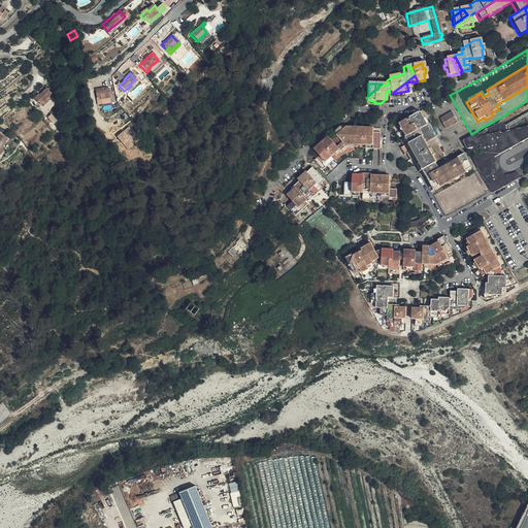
[(34,99),(40,104),(43,101),(44,101),(45,100),(48,103),(55,97),(46,89),(41,94),(39,96),(38,95),(34,99)]
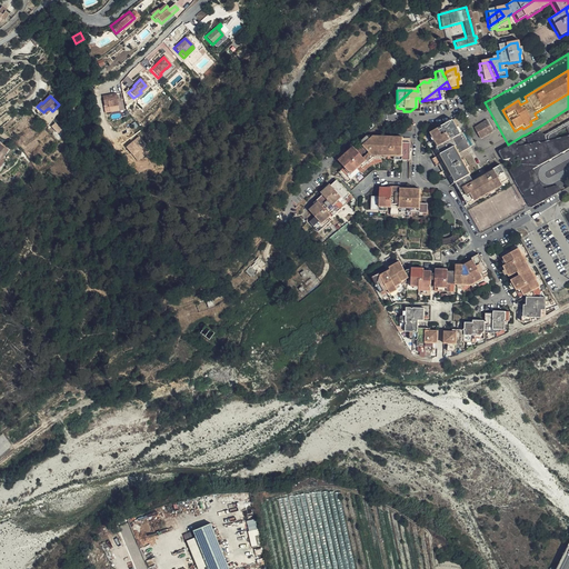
[(108,109),(110,109),(117,106),(116,96),(101,98),(103,108),(108,107),(108,109)]
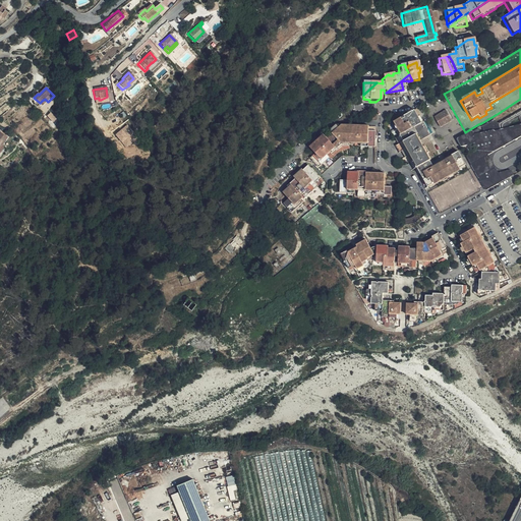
[(491,121),(490,121),(482,125),(491,143),(496,152),(520,136),(520,110),(512,116),(495,125),(493,122),(491,121)]
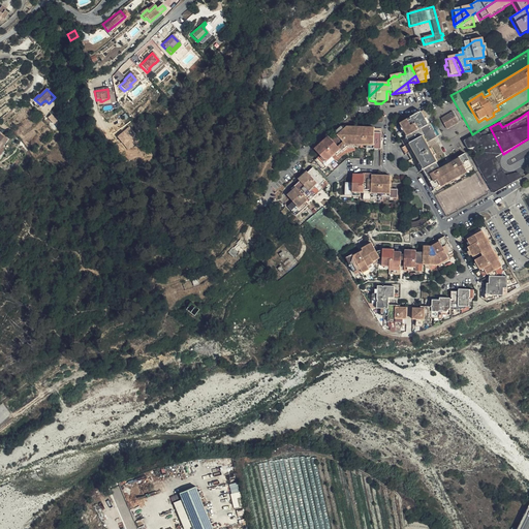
[(450,113),(439,120),(444,129),(457,123),(450,113)]
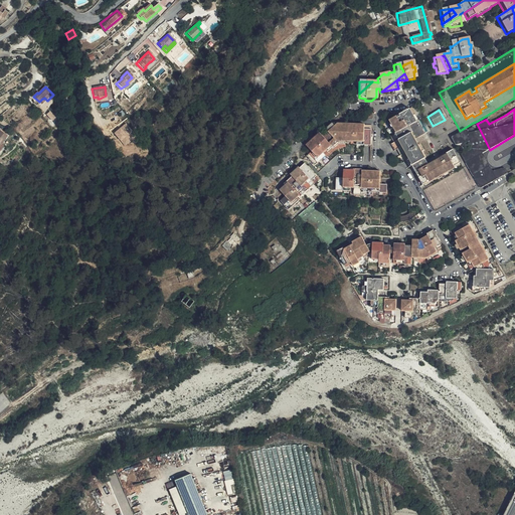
[(411,117),(407,111),(387,122),(391,129),(394,134),(391,136),(389,138),(392,144),(391,145),(395,152),(396,151),(413,141),(424,135),(413,116),(411,117)]
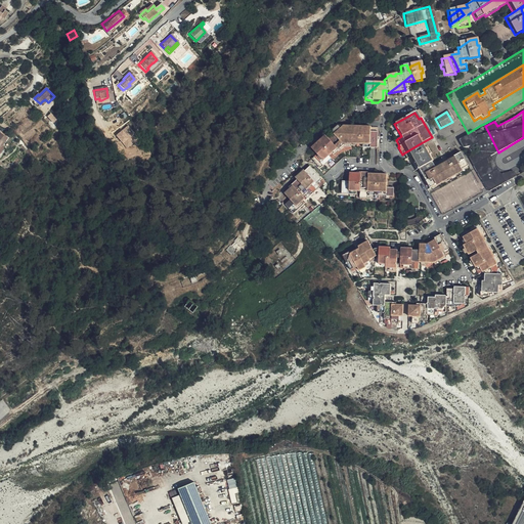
[(56,124),(59,122),(53,115),(50,118),(56,124)]
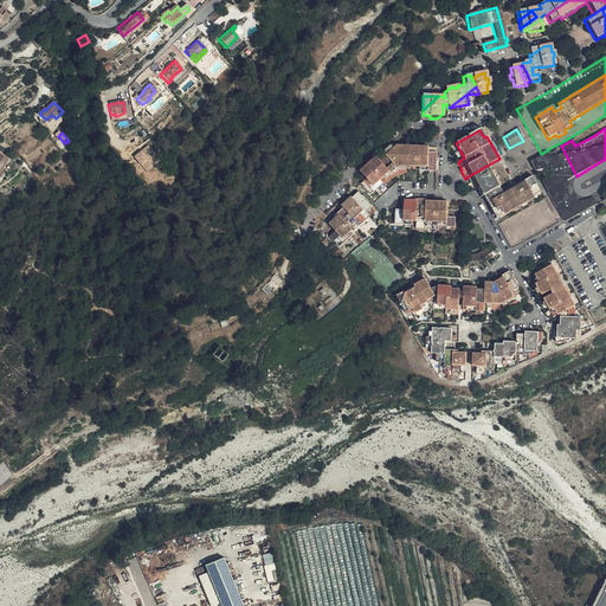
[(135,154),(146,171),(160,161),(150,144),(135,154)]
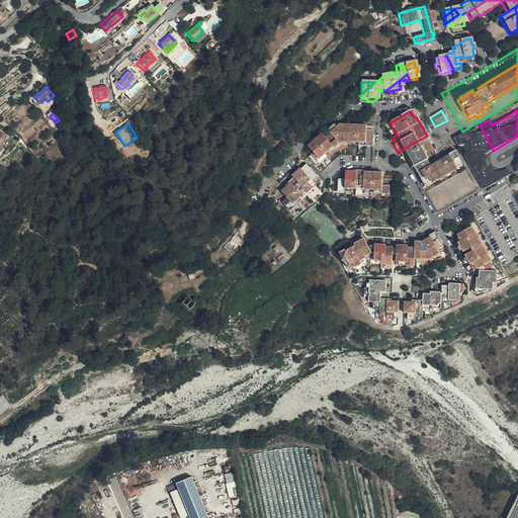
[(489,143),(480,124),(479,125),(479,126),(478,127),(480,132),(485,143),(490,153),(493,151),(489,143)]
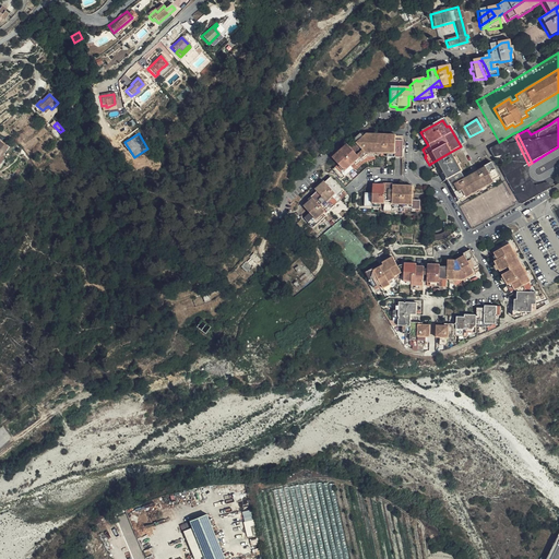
[(373,159),(375,156),(375,137),(361,137),(360,137),(359,137),(353,142),(354,144),(348,150),(361,164),(366,159),(373,159)]
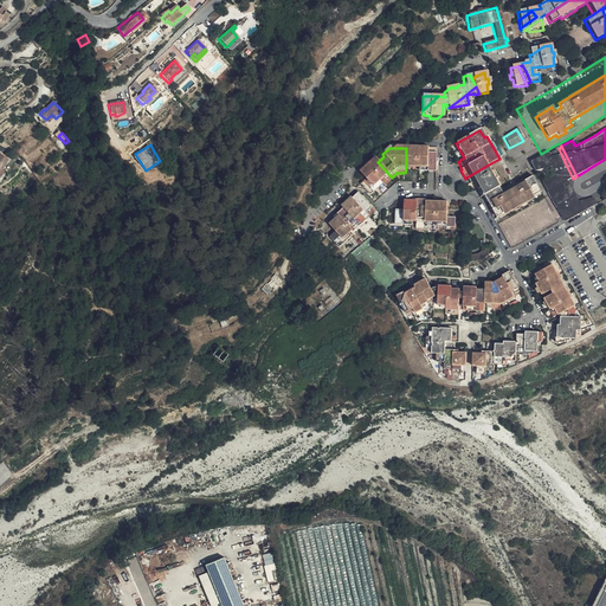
[(406,148),(406,169),(418,169),(418,173),(434,174),(436,155),(427,154),(427,149),(406,148)]
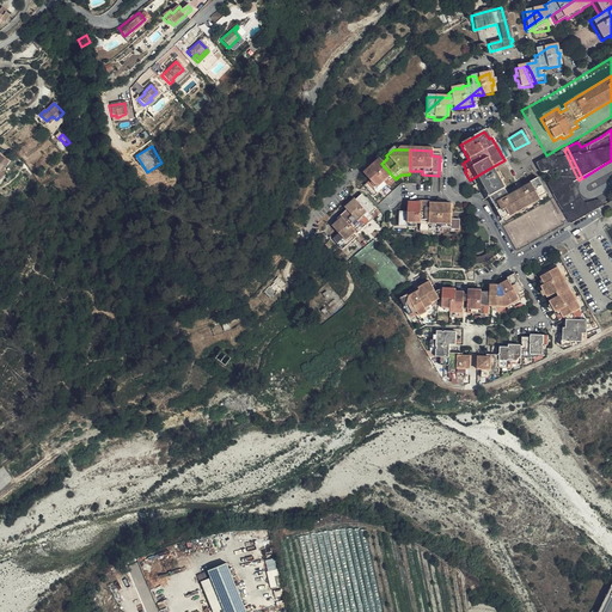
[(0,182),(0,183),(7,173),(5,171),(13,161),(5,154),(0,160),(0,182)]
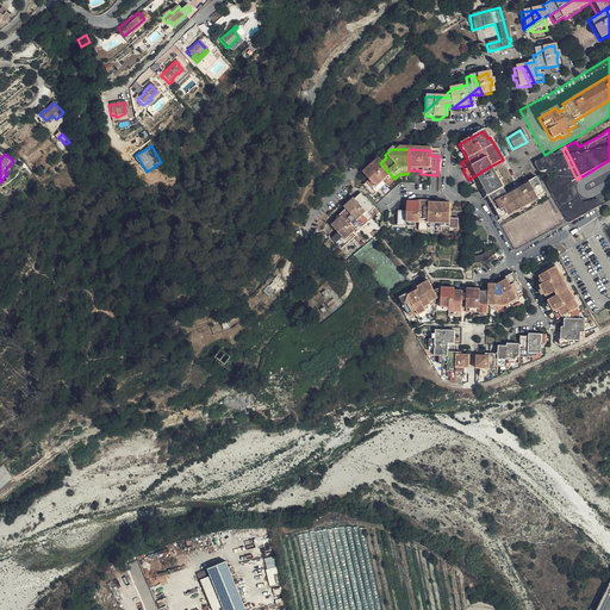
[(534,166),(536,172),(552,159),(552,156),(552,155),(551,155),(549,155),(534,163),(534,165),(534,166)]
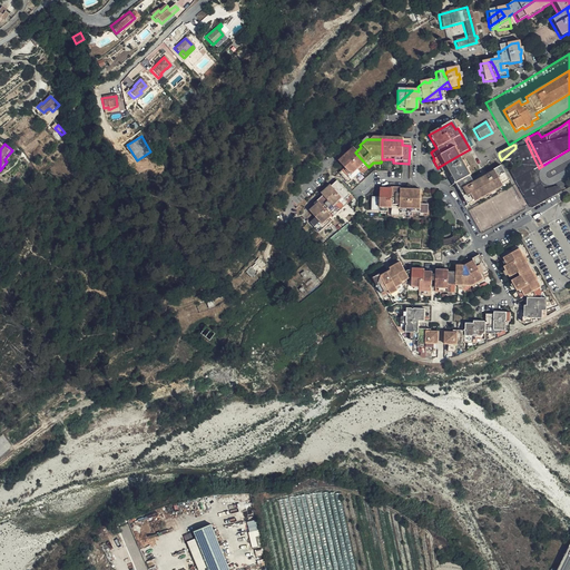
[(537,196),(537,195),(530,173),(532,173),(539,168),(533,157),(528,145),(517,148),(516,148),(501,160),(502,161),(503,163),(519,158),(520,166),(512,170),(511,172),(511,173),(510,174),(510,175),(523,198),(526,199),(527,199),(533,197),(536,197),(537,196)]
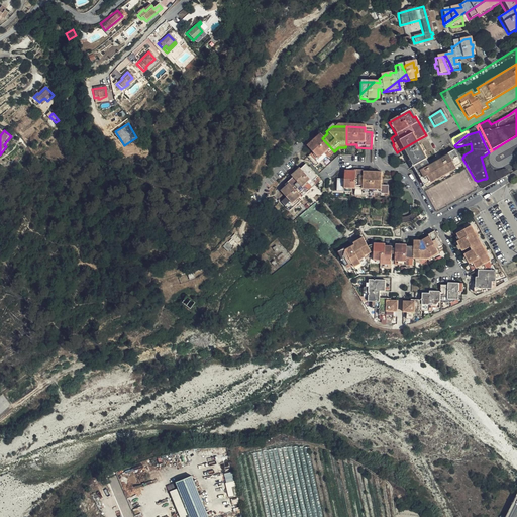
[(329,157),(334,151),(322,138),(320,135),(307,148),(312,154),(307,160),(316,169),(326,159),(324,157),(327,153),(329,157)]
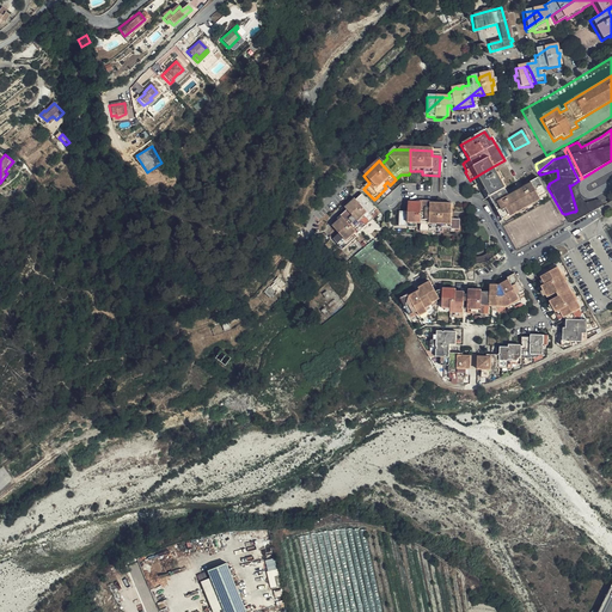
[(494,171),(491,167),(471,179),(472,183),(494,171)]
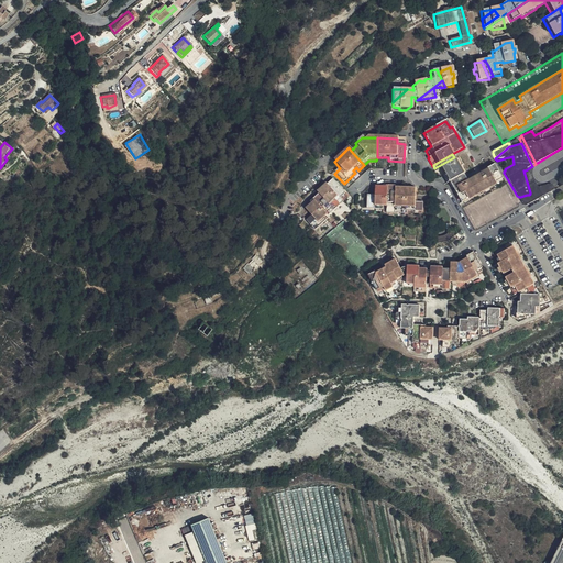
[(467,200),(503,181),(494,165),(479,173),(479,174),(466,181),(463,175),(464,174),(460,167),(461,167),(457,159),(456,161),(454,157),(434,168),(437,172),(440,170),(448,183),(449,183),(460,203),(467,200)]
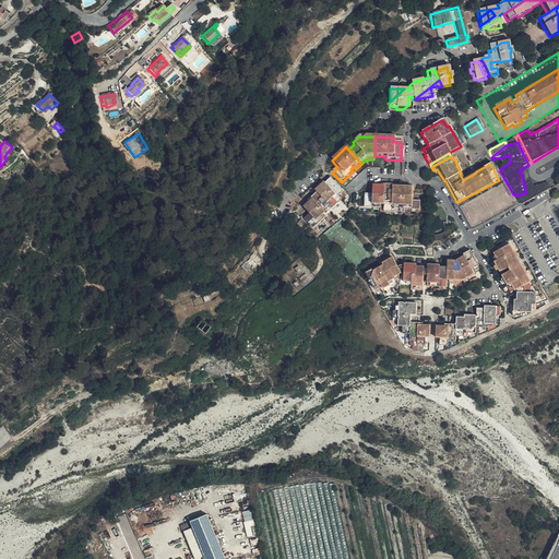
[(534,186),(537,183),(528,165),(522,169),(526,177),(532,185),(533,186),(534,186)]
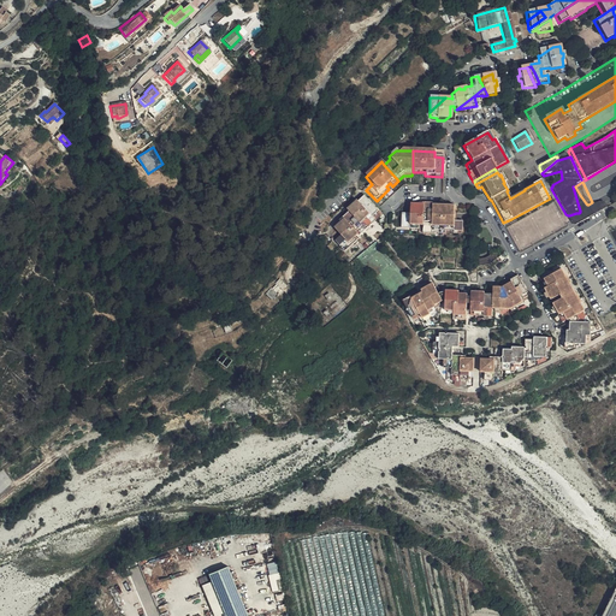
[(580,211),(588,205),(587,205),(586,203),(580,195),(575,187),(573,187),(580,211)]
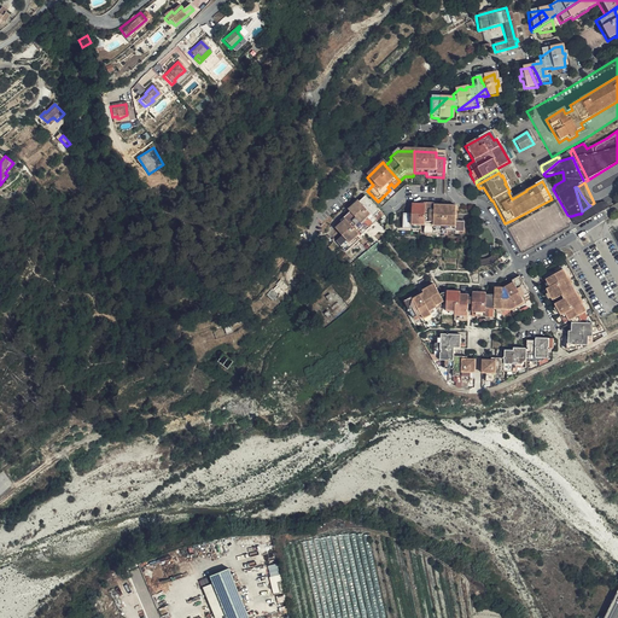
[(350,215),(367,233),(377,225),(373,221),(379,215),(365,199),(359,205),(357,203),(348,213),(350,215)]
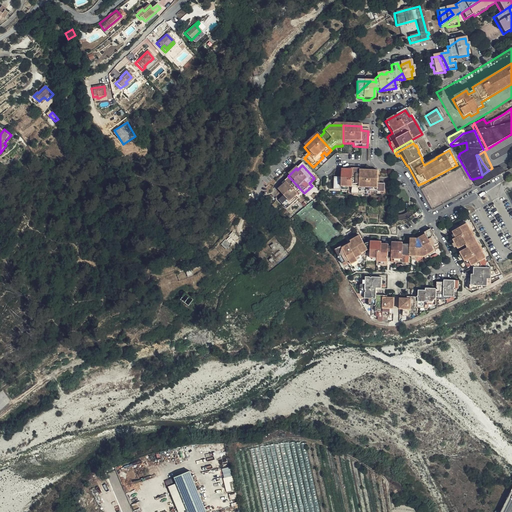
[(358,195),(359,172),(359,170),(349,170),(349,172),(341,171),(341,180),(333,179),(333,192),(347,192),(347,189),(351,189),(351,195),(358,195)]
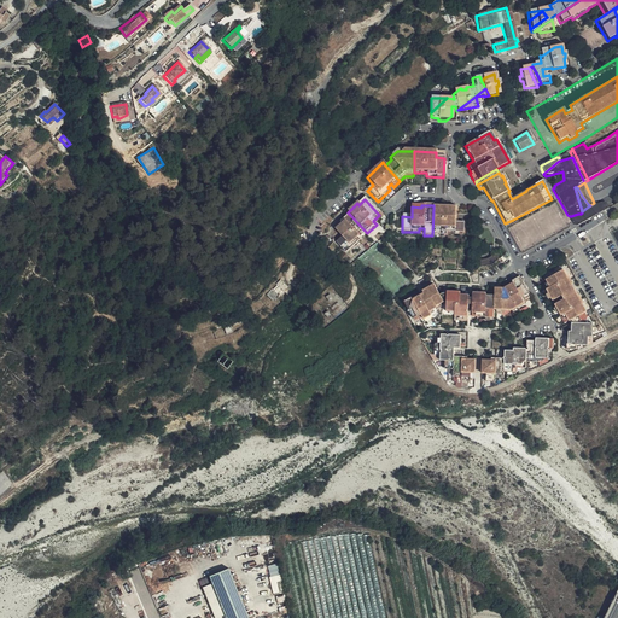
[(577,227),(600,215),(595,205),(594,205),(593,205),(590,205),(582,211),(582,213),(581,214),(578,214),(571,220),(575,226),(576,227),(577,227)]
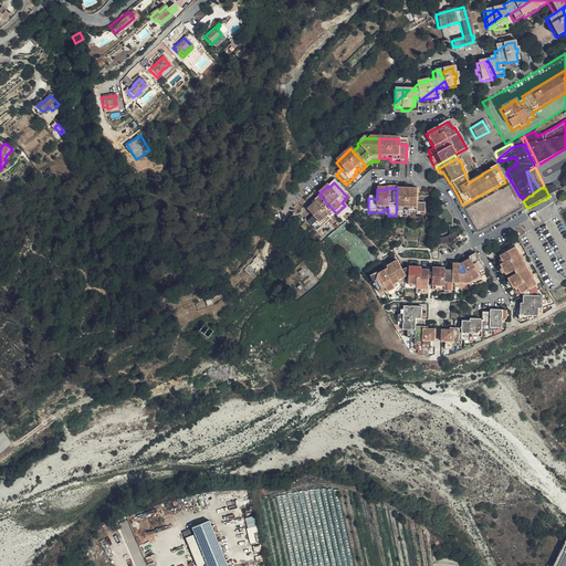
[(417,190),(397,190),(396,216),(408,217),(408,213),(425,215),(425,205),(417,205),(417,190)]
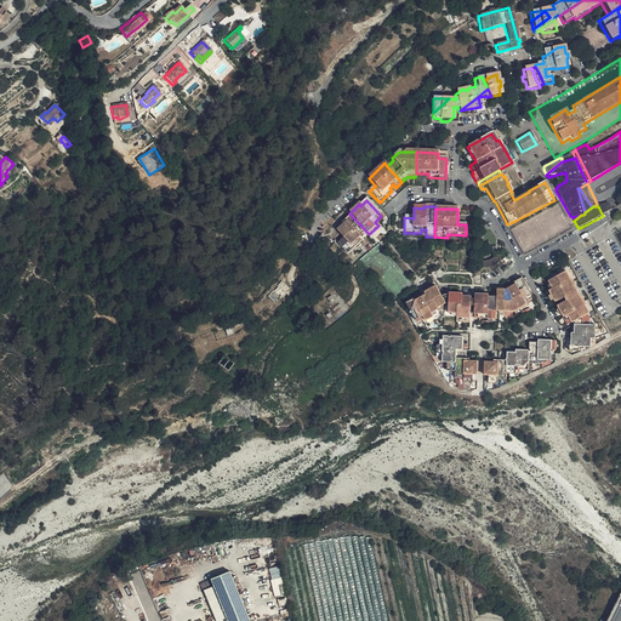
[(363,240),(369,234),(352,216),(342,226),(343,227),(337,233),(343,240),(337,246),(348,257),(360,246),(358,243),(362,239),(363,240)]
